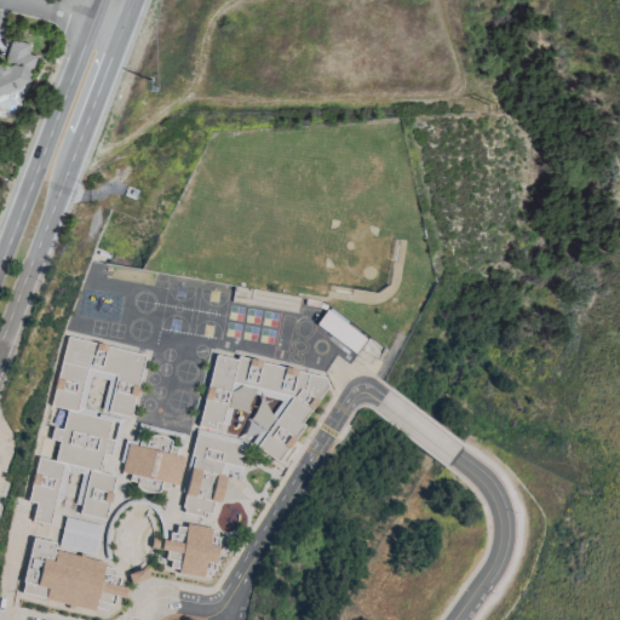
[(0,93),(29,81),(24,69),(32,67),(34,56),(26,52),(28,44),(10,39),(4,61),(0,61),(0,93)]
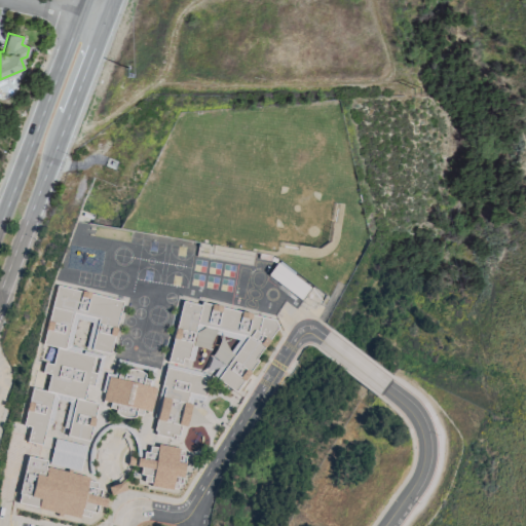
[(310,288),(301,300),(268,275),(277,263),(310,288)]
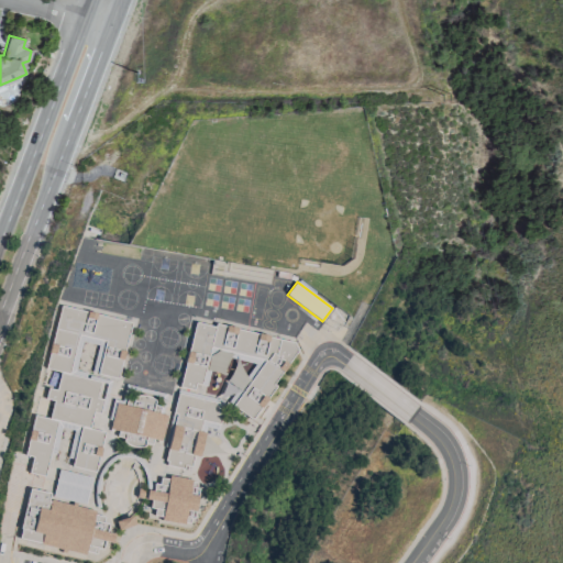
[(35,415),(51,419),(55,401),(46,399),(50,388),(57,390),(62,373),(46,368),(62,306),(88,312),(88,311),(98,313),(98,315),(132,323),(118,378),(92,373),(99,345),(84,341),(77,371),(88,373),(87,377),(90,378),(91,375),(112,381),(106,411),(102,410),(101,414),(95,412),(90,429),(106,432),(96,473),(72,466),(74,459),(68,457),(75,431),(63,428),(56,454),(51,453),(45,476),(30,473),(34,456),(25,455),(35,415)]
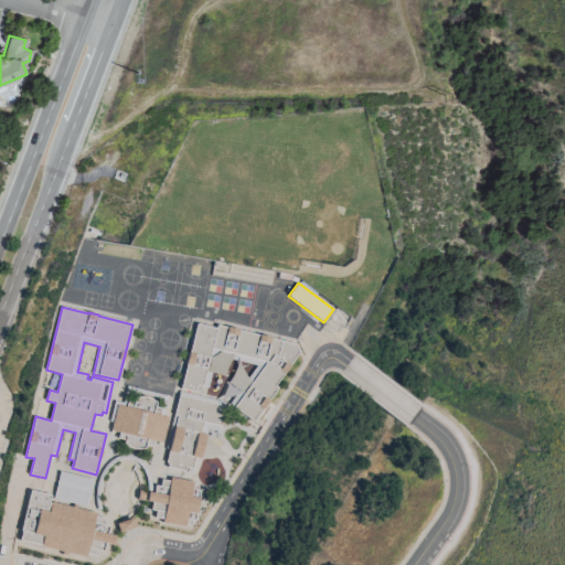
[(196,323),(215,328),(216,324),(226,327),(227,327),(238,329),(238,330),(258,336),(259,334),(270,337),(270,338),(295,343),(298,352),(288,365),(289,365),(284,374),(284,373),(275,386),(277,387),(253,422),(228,404),(256,365),(215,355),(208,388),(196,385),(194,392),(180,388),(196,323)]
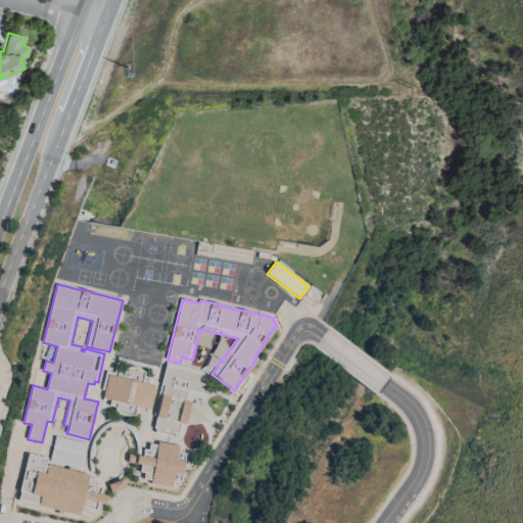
[(105,390),(102,389),(106,371),(114,373),(119,357),(155,366),(151,384),(156,386),(150,410),(143,408),(141,414),(135,412),(135,415),(132,416),(129,416),(127,416),(124,415),(121,415),(119,413),(115,412),(115,410),(115,407),(109,406),(110,399),(103,398),(105,390)]
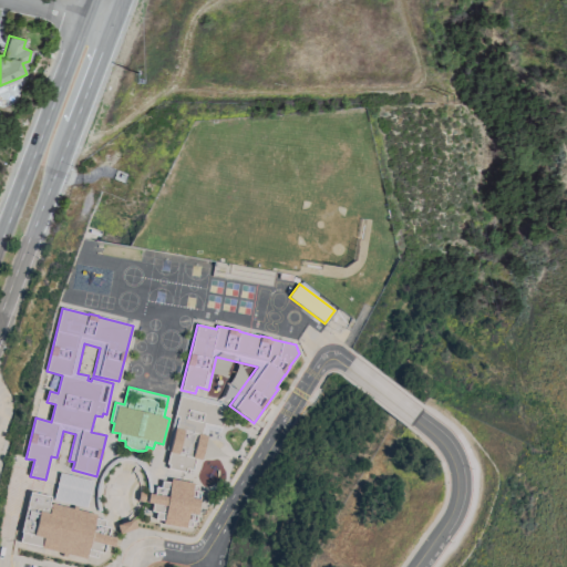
[(225,403),(224,406),(226,408),(219,433),(207,431),(200,460),(195,459),(192,471),(186,468),(185,473),(167,470),(168,465),(166,464),(169,451),(166,450),(179,393),(225,403)]
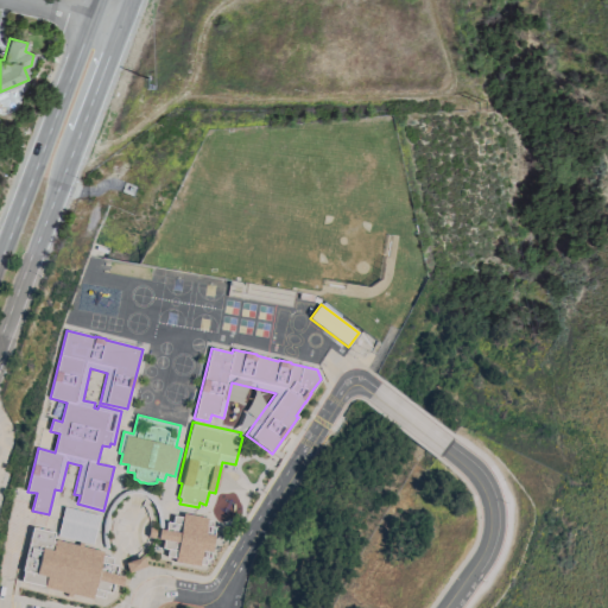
[(102,537),(103,532),(103,527),(105,521),(106,517),(109,510),(111,505),(114,500),(118,496),(121,494),(126,492),(131,491),(134,489),(139,489),(144,491),(149,493),(152,495),(154,499),(157,502),(160,510),(162,515),(163,520),(163,524),(165,524),(164,530),(159,529),(159,525),(159,521),(158,517),(158,513),(156,507),(154,504),(151,500),(149,498),(145,495),(140,493),(137,493),(134,493),(128,495),(124,498),(119,502),(114,507),(112,512),(109,518),(108,524),(107,531),(107,536),(107,539),(108,544),(109,548),(106,549),(103,544),(102,537)]
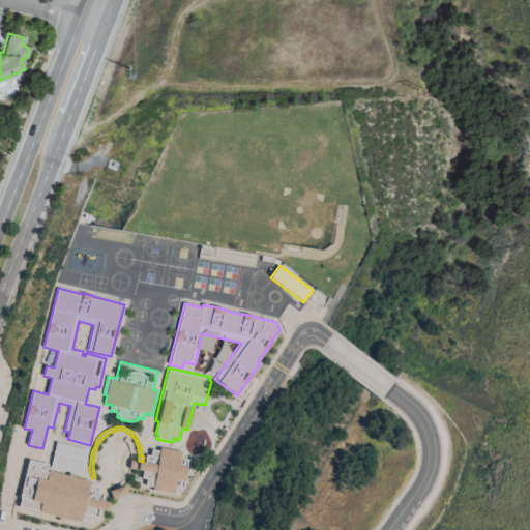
[(87,449),(82,474),(51,467),(57,442),(87,449)]
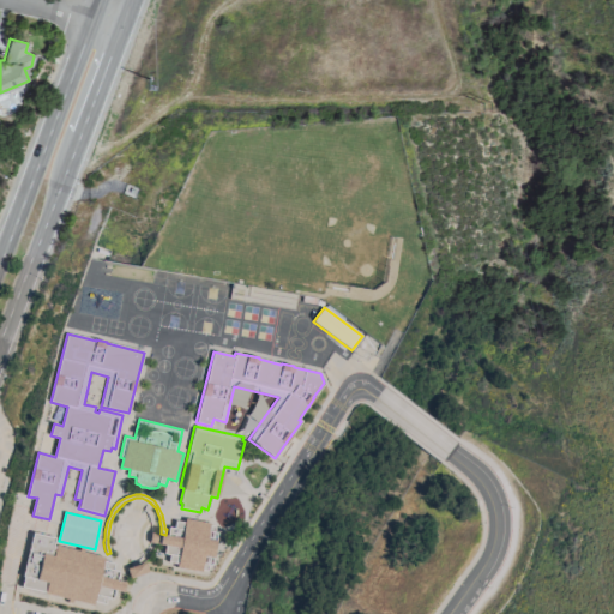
[(209,523),(209,525),(215,527),(214,533),(216,533),(215,541),(216,541),(212,558),(210,565),(208,565),(206,572),(200,571),(200,572),(175,567),(176,564),(168,563),(169,554),(163,554),(164,546),(150,542),(151,533),(161,534),(166,535),(167,529),(168,527),(174,528),(175,521),(184,523),(185,518),(209,523)]
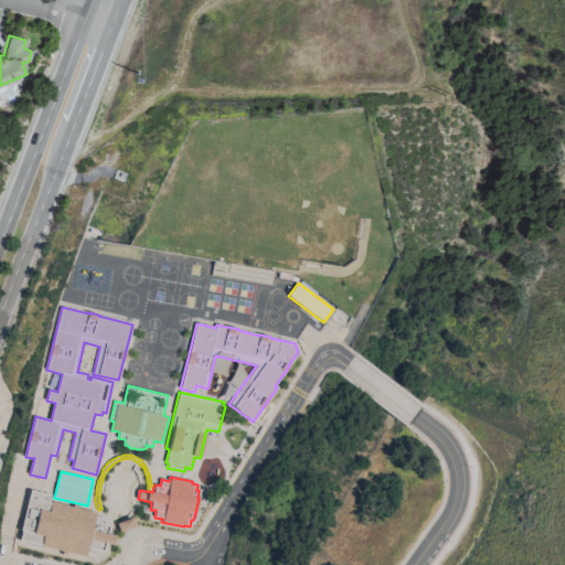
[(31,490),(51,494),(49,503),(51,504),(51,502),(72,507),(73,504),(77,505),(76,508),(96,512),(95,516),(105,519),(104,524),(108,525),(107,534),(115,535),(113,545),(105,543),(103,551),(97,550),(96,556),(85,553),(85,557),(66,552),(65,555),(62,554),(62,551),(20,541),(22,530),(21,530),(31,490)]
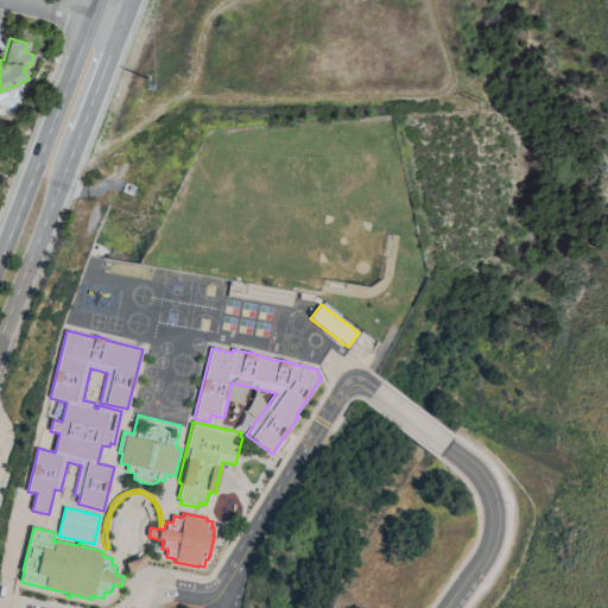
[(143,557),(146,567),(127,572),(125,563),(143,557)]
